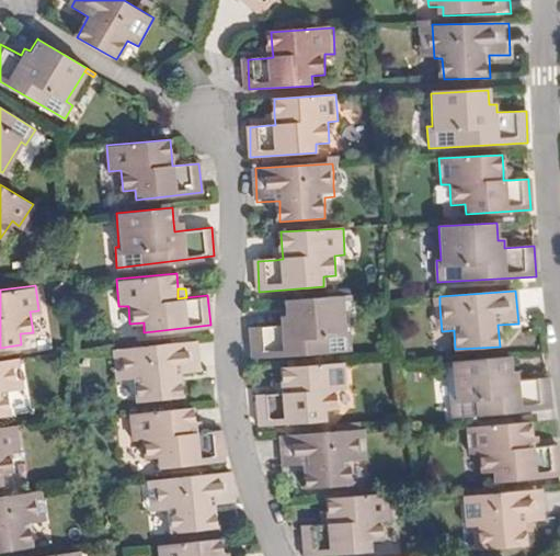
[(346,335),(345,296),(286,299),(287,316),(281,316),(281,325),(251,327),(252,355),(354,350),(353,335),(346,335)]
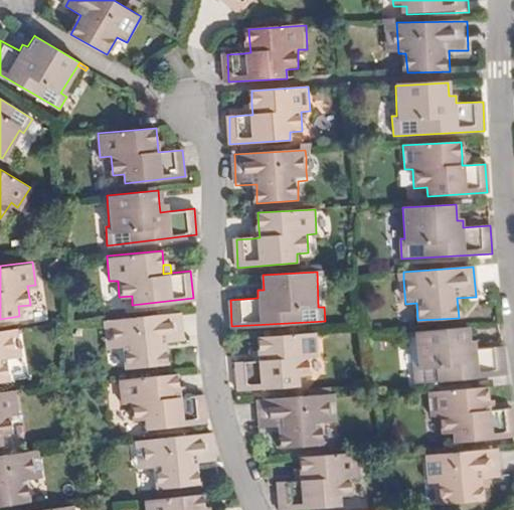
[(182,342),(179,311),(110,317),(110,326),(111,338),(112,347),(122,347),(123,367),(166,363),(164,343),(182,342)]
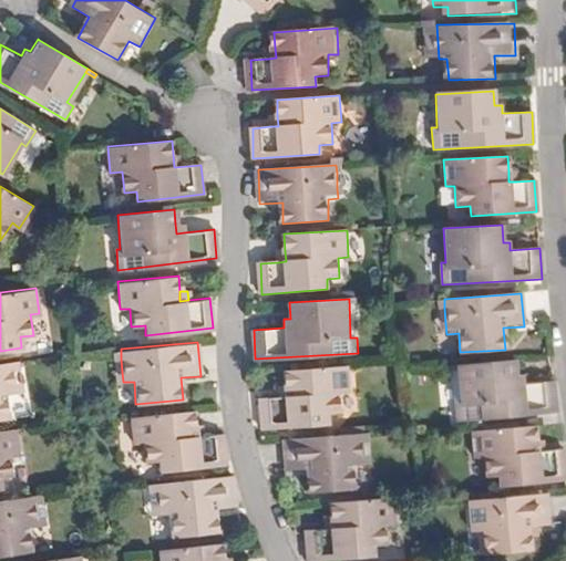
[(21,366),(20,357),(11,359),(12,366),(21,366)]
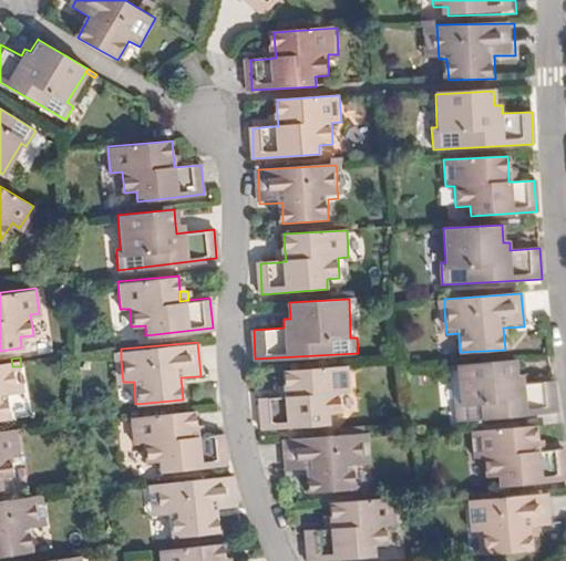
[(12,366),(11,359),(0,360),(0,417),(8,416),(6,393),(16,391),(14,381),(12,366)]
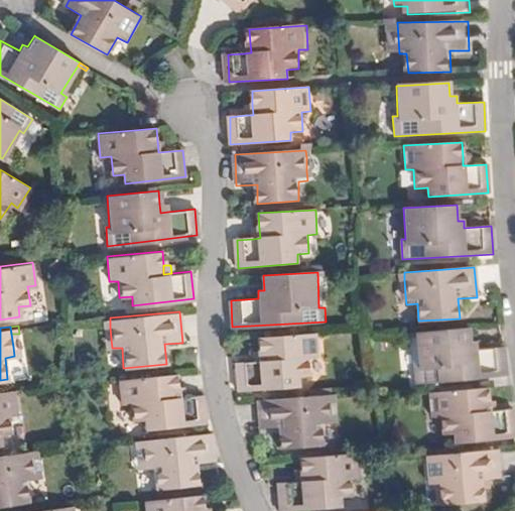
[(415,383),(506,374),(503,346),(474,348),(473,342),(468,342),(467,328),(414,333),(417,364),(413,364),(415,383)]
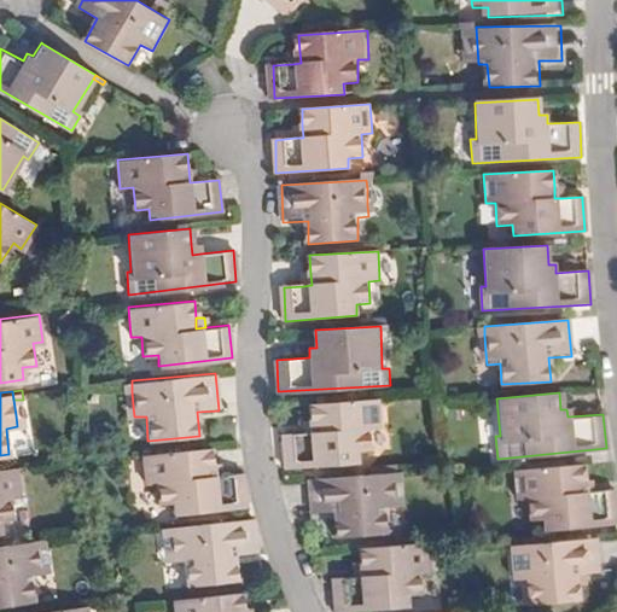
[(383,427),(382,400),(313,403),(313,423),(313,432),(307,433),(285,435),(287,466),(358,462),(358,453),(372,452),(372,429),(383,427)]
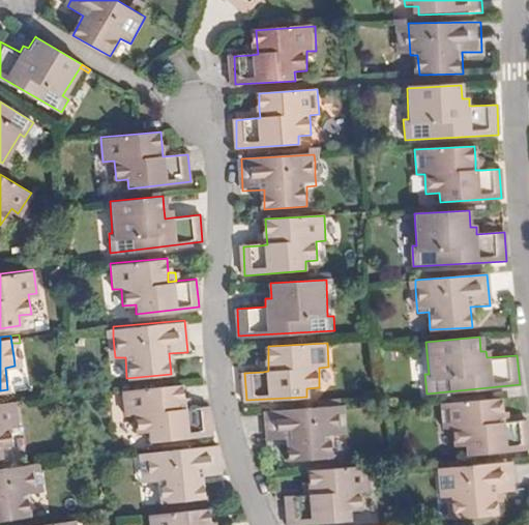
[(21,355),(13,356),(15,366),(22,365),(21,355)]
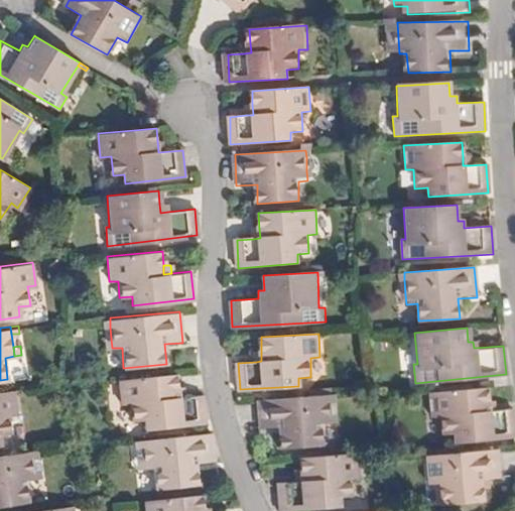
[(203,421),(201,393),(184,395),(177,396),(176,386),(175,373),(119,378),(120,402),(130,402),(132,419),(144,418),(145,428),(203,421)]
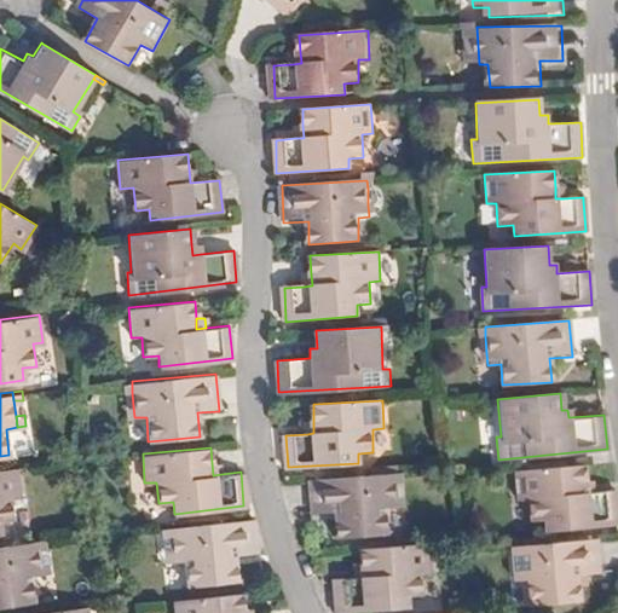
[(0,531),(0,519),(12,516),(10,495),(19,493),(16,464),(0,466),(0,531)]
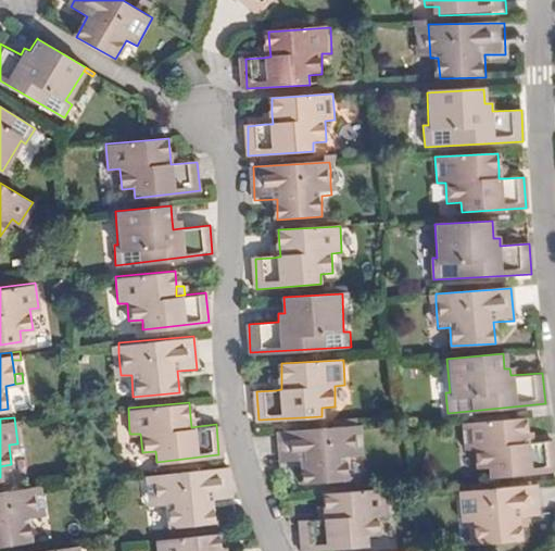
[(491,478),(554,472),(554,464),(552,441),(533,443),(526,443),(525,434),(524,418),(463,425),(465,452),(475,451),(476,470),(490,468),(491,478)]
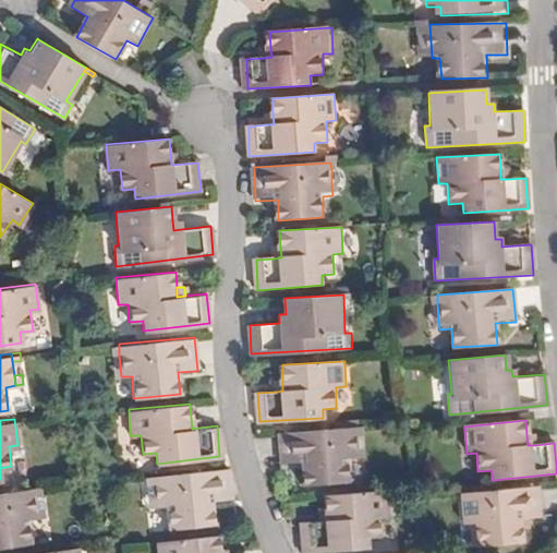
[(358,428),(280,433),(282,465),(304,463),(305,485),(350,481),(349,459),(360,458),(358,428)]
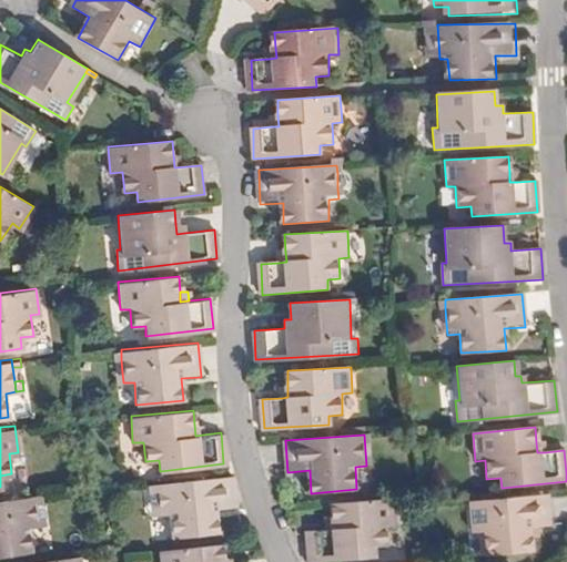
[(236,509),(233,483),(231,476),(157,482),(157,517),(169,515),(171,535),(215,530),(215,511),(236,509)]
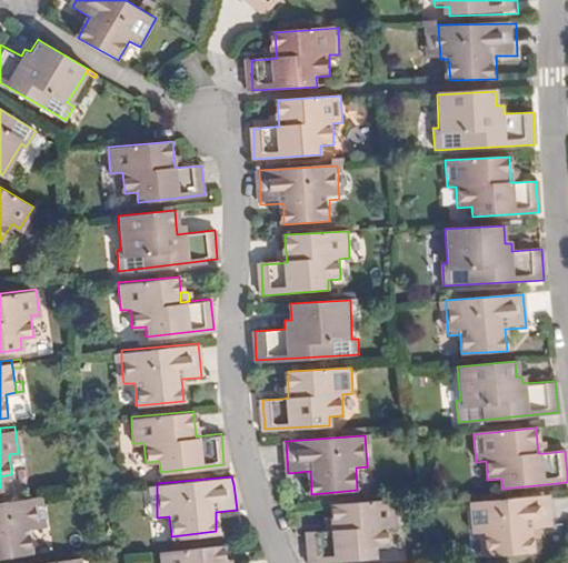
[(42,493),(33,494),(35,504),(43,504),(42,493)]
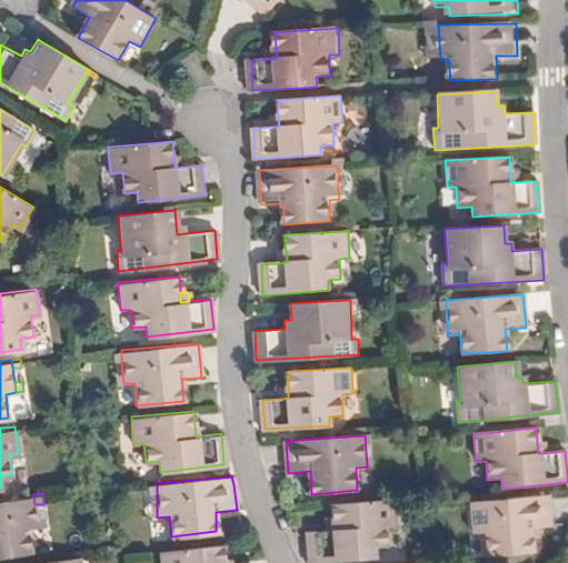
[(33,494),(0,499),(0,555),(29,552),(26,528),(37,526),(36,516),(35,504),(33,494)]
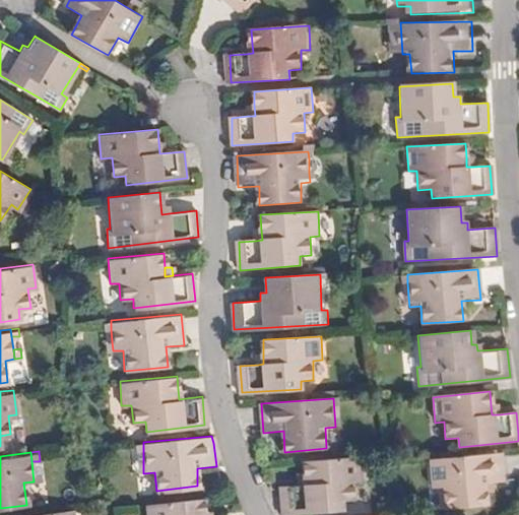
[(504,485),(501,454),(432,461),(434,492),(444,491),(446,510),(488,506),(487,497),(485,487),(493,486),(504,485)]
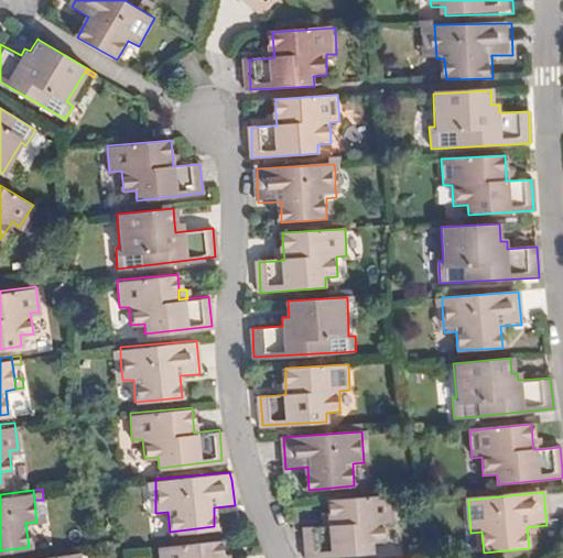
[(392,522),(391,494),(329,499),(329,513),(329,524),(322,524),(305,526),(306,555),(370,553),(370,543),(385,542),(382,522),(392,522)]
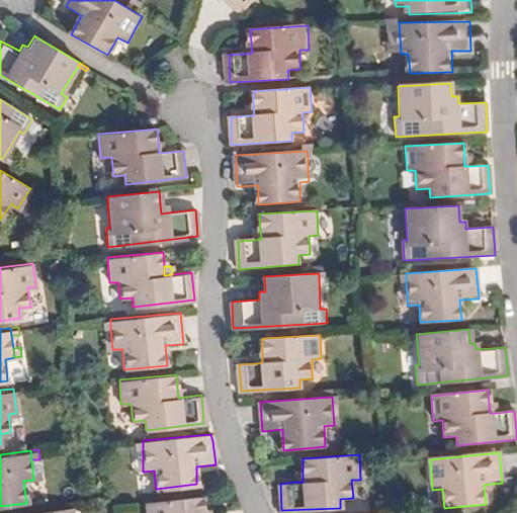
[(32,471),(33,480),(41,479),(40,469),(32,471)]
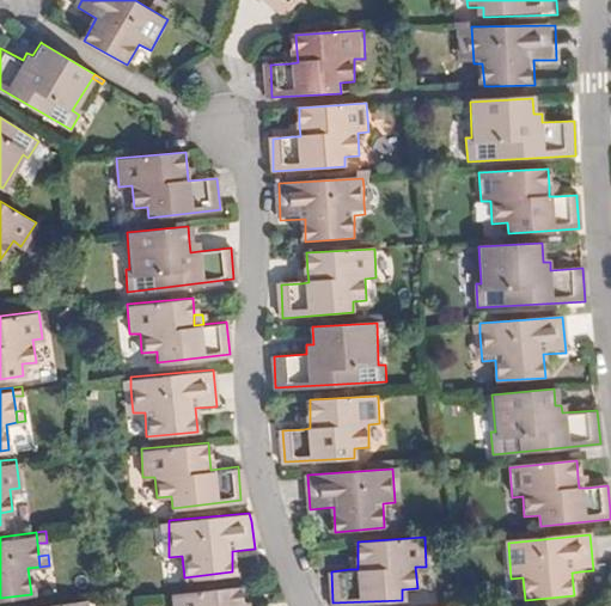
[(582,583),(580,571),(572,573),(573,585),(582,583)]
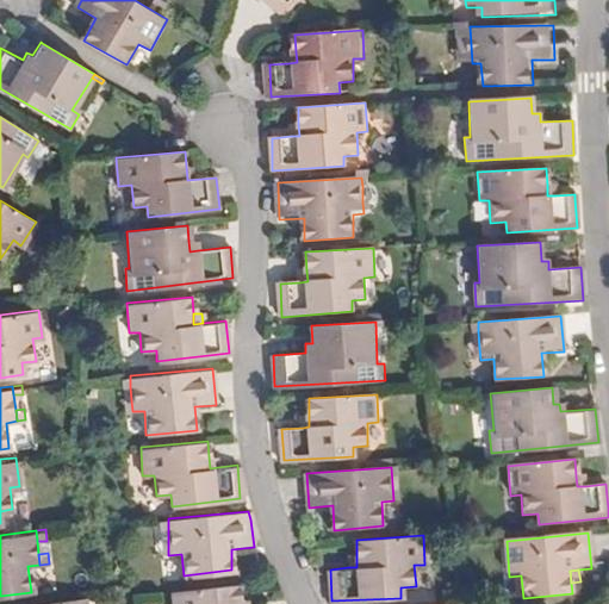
[(240,603),(240,599),(238,583),(172,590),(172,603),(240,603)]
